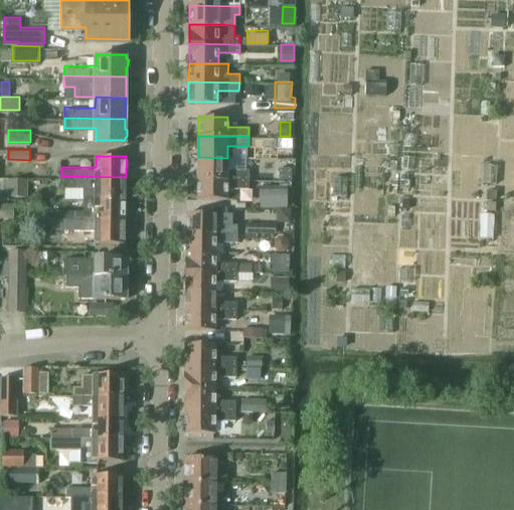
[(227,169),(227,158),(198,157),(198,178),(248,178),(248,169),(227,169)]
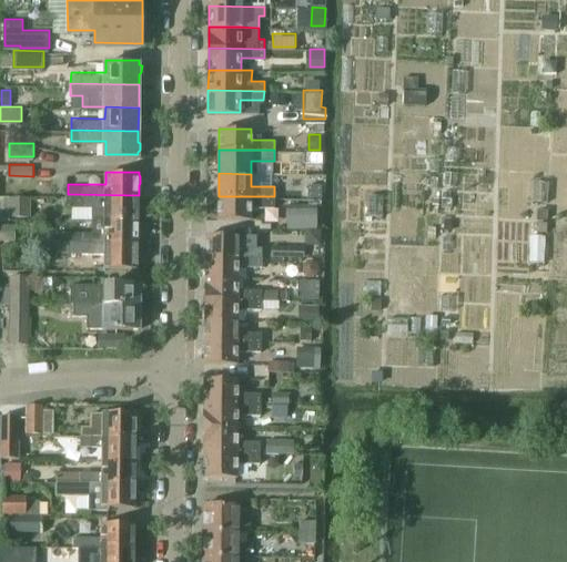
[(320,181),(304,181),(304,194),(320,194),(320,181)]
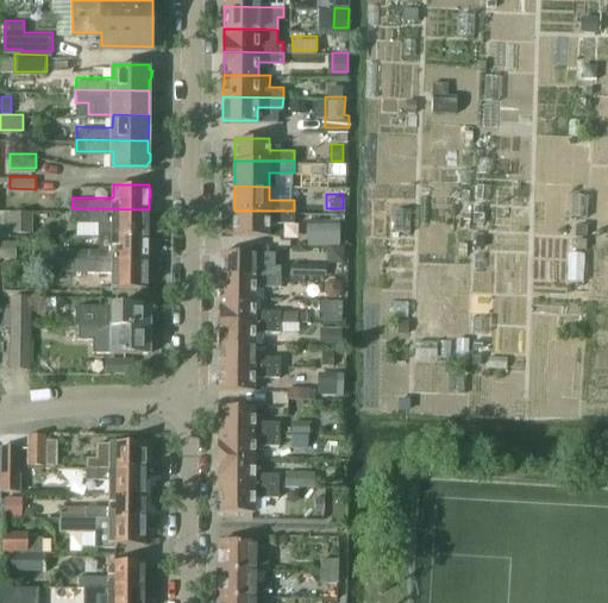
[(149,234),(149,209),(73,208),(73,220),(101,220),(101,234),(149,234)]
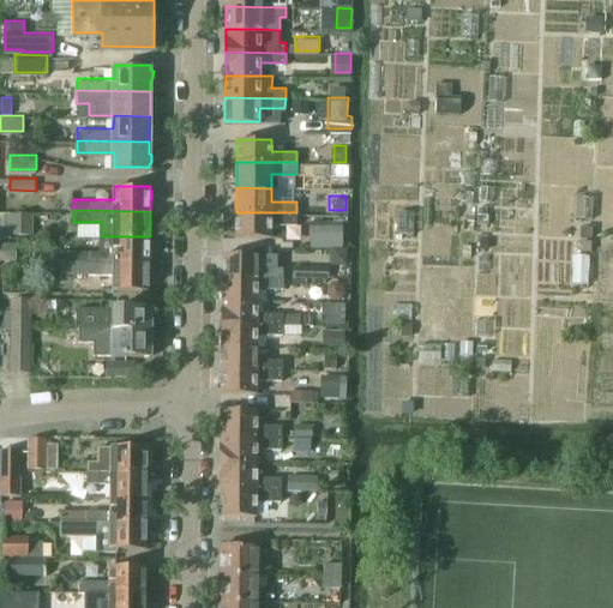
[(11,211),(0,211),(0,234),(11,234),(11,230),(32,230),(32,211),(11,211)]
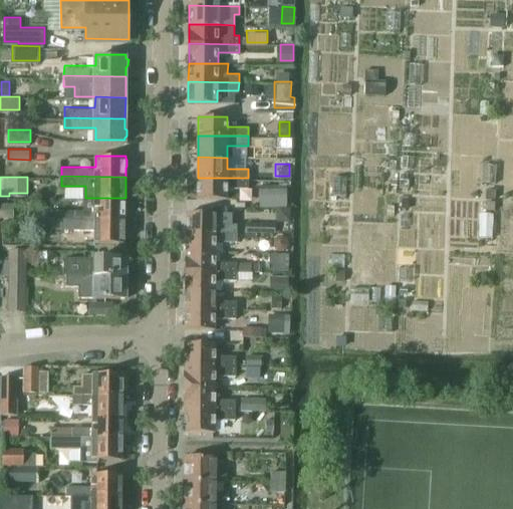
[(227,197),(227,187),(248,187),(248,178),(198,178),(198,197),(227,197)]
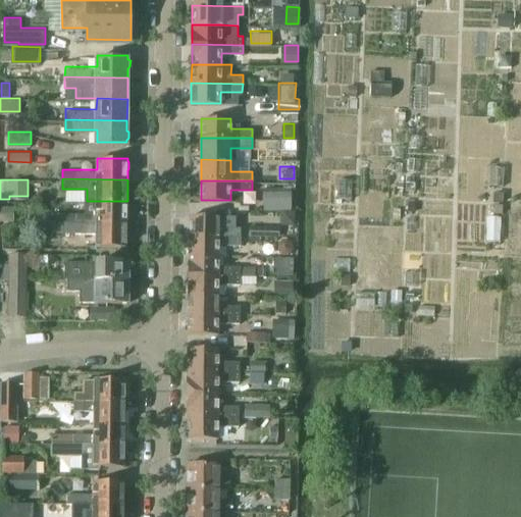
[(283,181),(283,187),(265,187),(265,207),(291,207),(291,190),(295,190),(295,181),(283,181)]
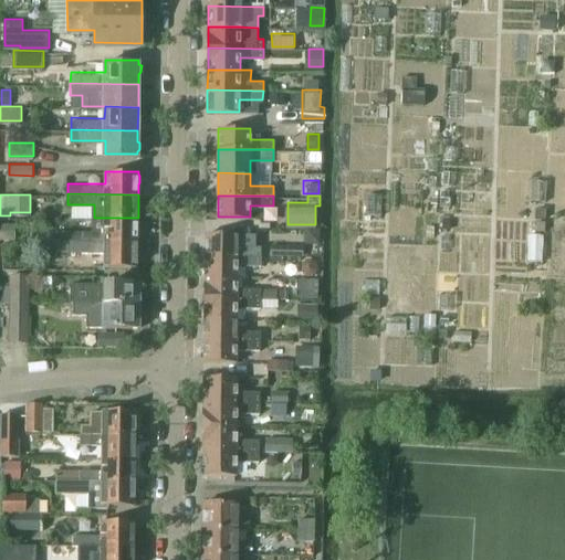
[(138,218),(94,218),(93,218),(93,230),(70,230),(70,240),(137,241),(138,218)]
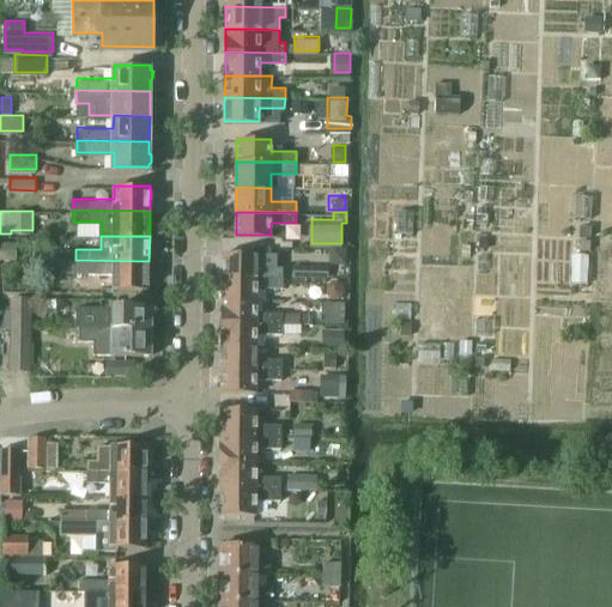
[(345,260),(345,246),(335,246),(335,260),(345,260)]
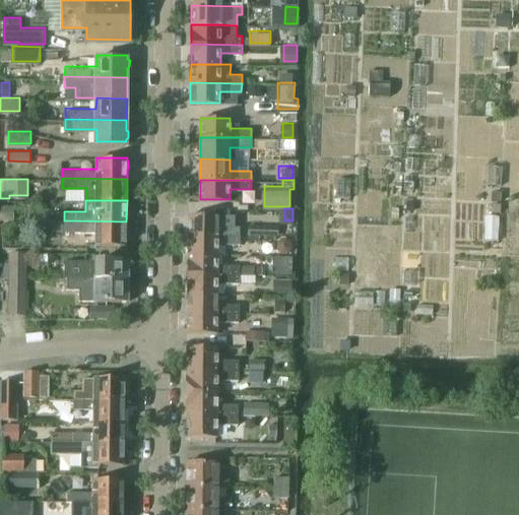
[(218,226),(218,214),(189,213),(189,235),(240,235),(240,226),(218,226)]
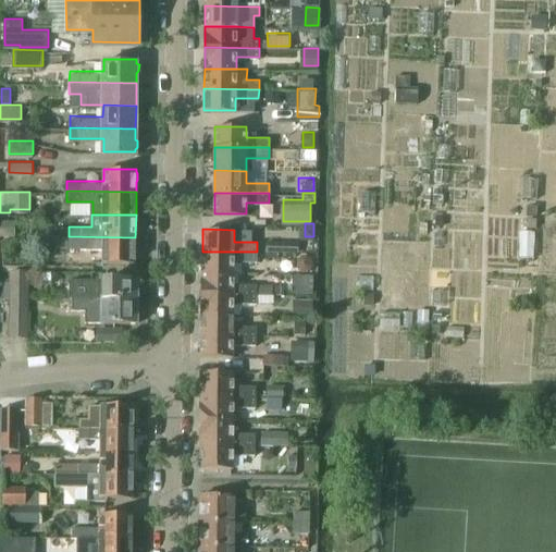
[(137,256),(137,249),(135,247),(135,237),(69,236),(60,236),(60,245),(82,245),(82,247),(103,247),(102,260),(135,260),(135,257),(137,256)]
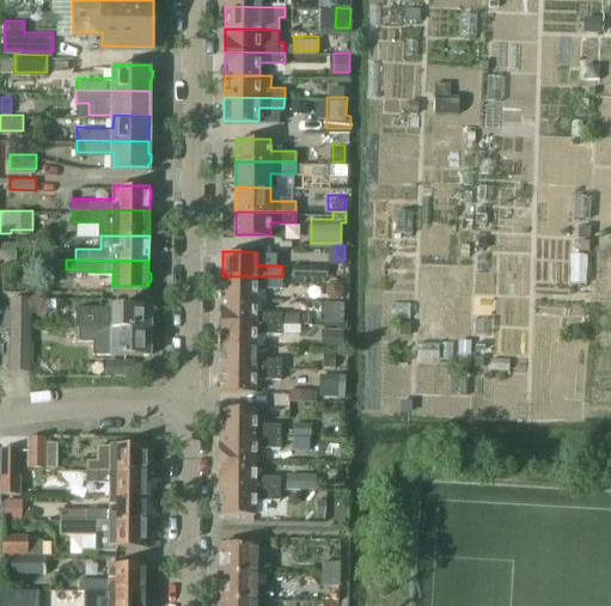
[(328,263),(293,263),(293,274),(328,274),(328,263)]
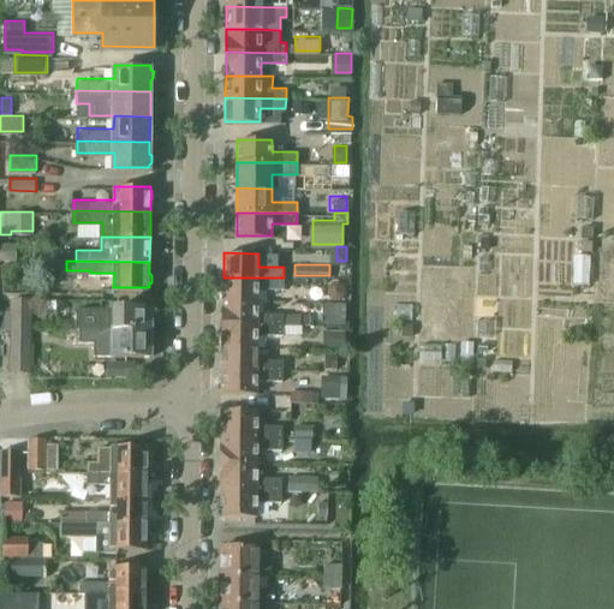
[(258,300),(258,287),(284,288),(284,278),(224,278),(224,300),(258,300)]
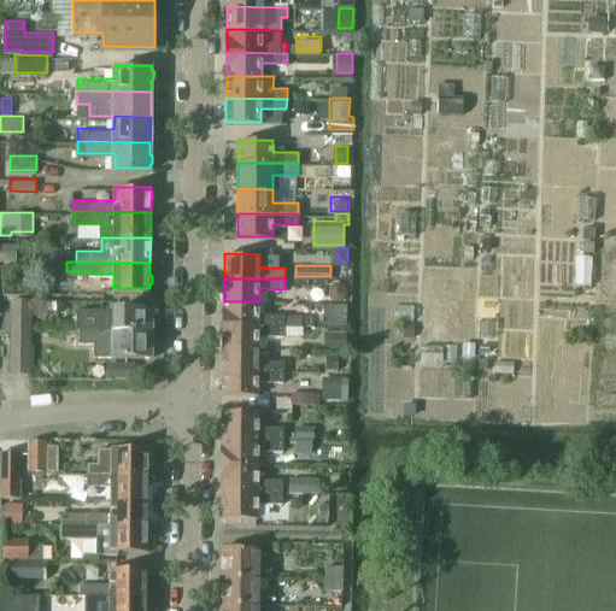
[(340,280),(334,280),(330,285),(330,293),(334,297),(340,297),(345,293),(345,285),(340,280)]
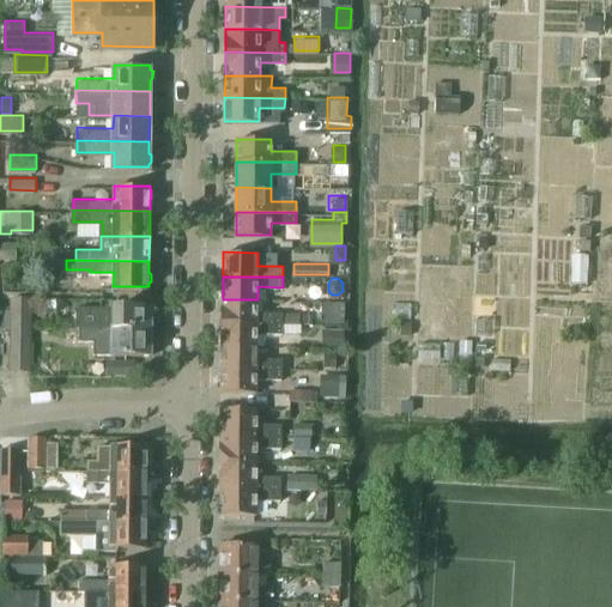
[(31,369),(31,296),(12,296),(11,369),(31,369)]
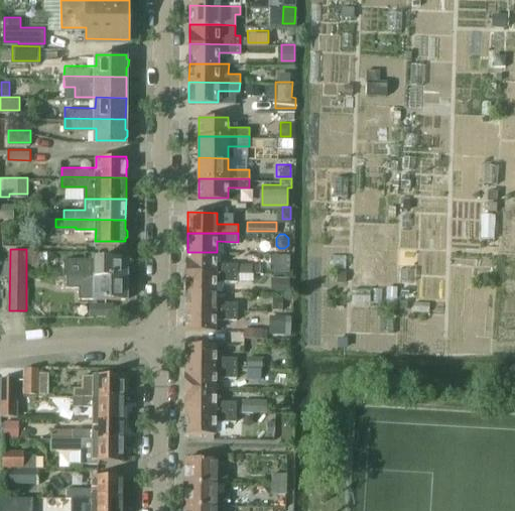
[(217,263),(217,252),(187,252),(187,271),(238,271),(251,271),(251,263),(217,263)]
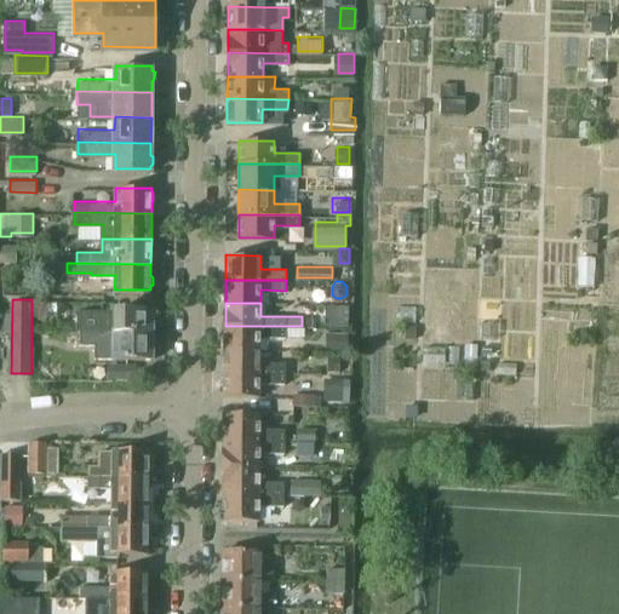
[(347,325),(347,305),(337,305),(337,325),(347,325)]
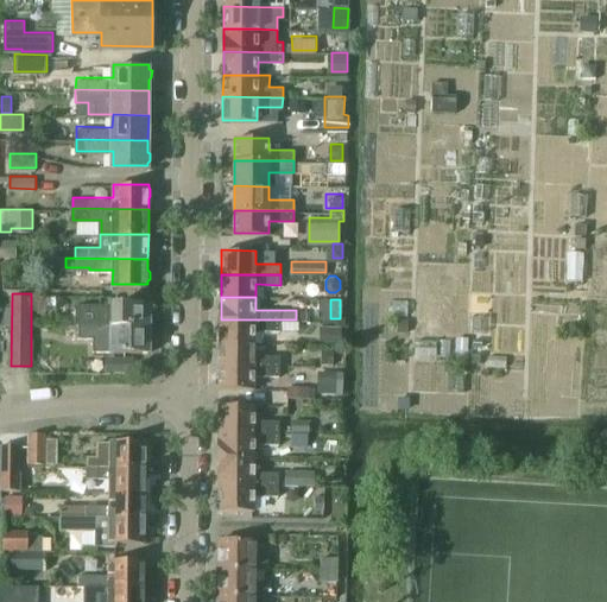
[(76,302),(76,323),(78,323),(149,323),(150,303),(113,303),(111,303),(89,303),(76,302)]
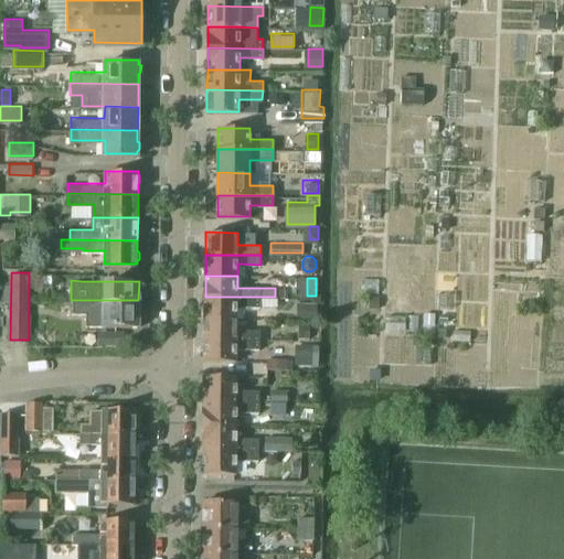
[(237,318),(237,305),(261,307),(261,297),(205,297),(205,318),(237,318)]
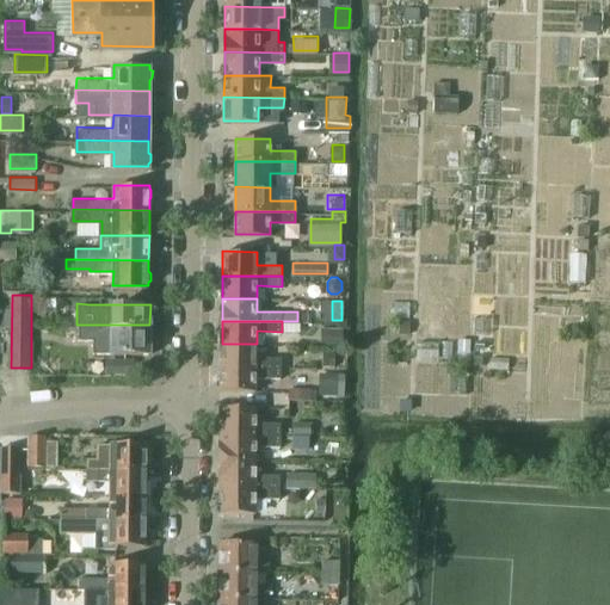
[(79,325),(79,338),(93,338),(93,351),(112,351),(149,351),(149,325),(79,325)]
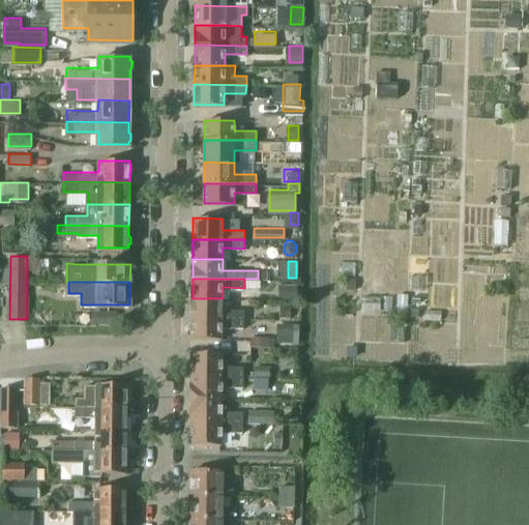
[(278,297),(299,297),(299,284),(278,284),(278,297)]
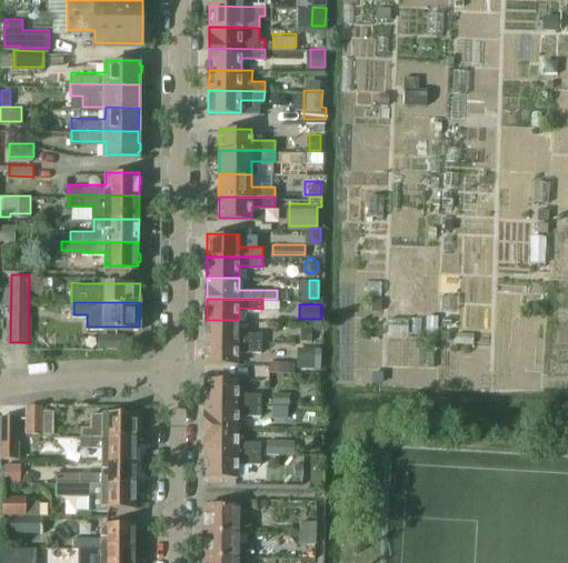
[(239,332),(239,320),(207,320),(207,341),(261,341),(261,332),(239,332)]
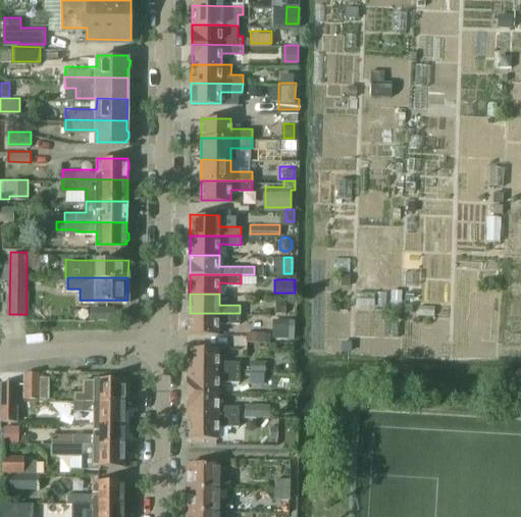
[(276,310),(287,311),(287,298),(276,297),(276,310)]
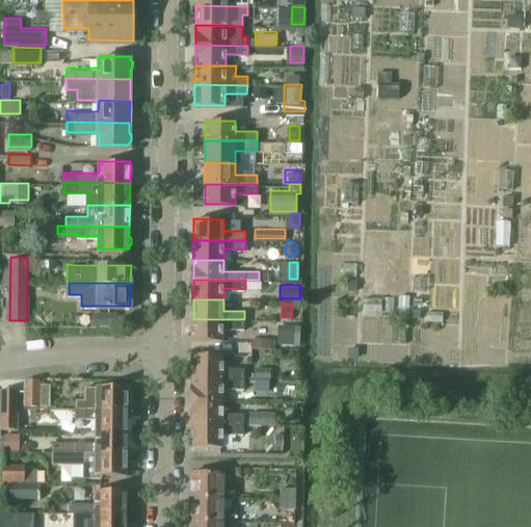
[(98,310),(97,322),(109,322),(109,311),(98,310)]
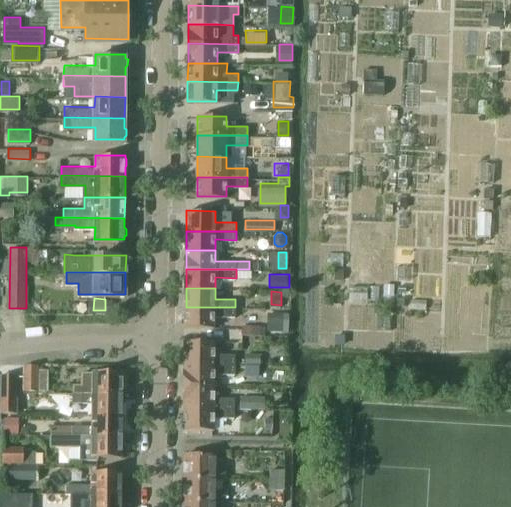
[(214,327),(214,315),(235,316),(235,307),(186,307),(185,327),(214,327)]
